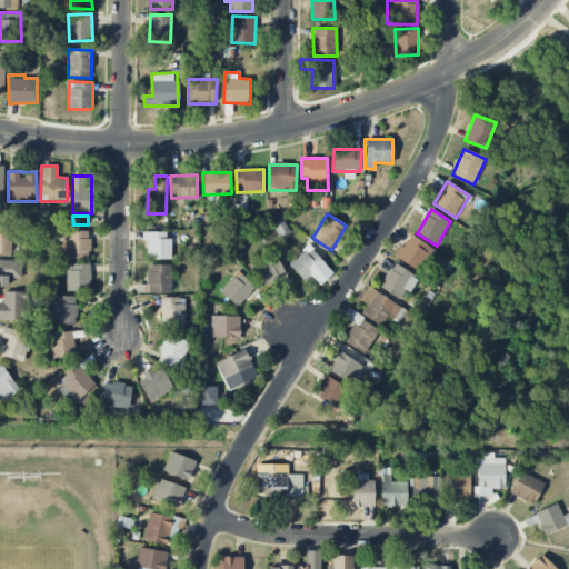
[(0,253),(12,253),(11,226),(0,226),(0,253)]
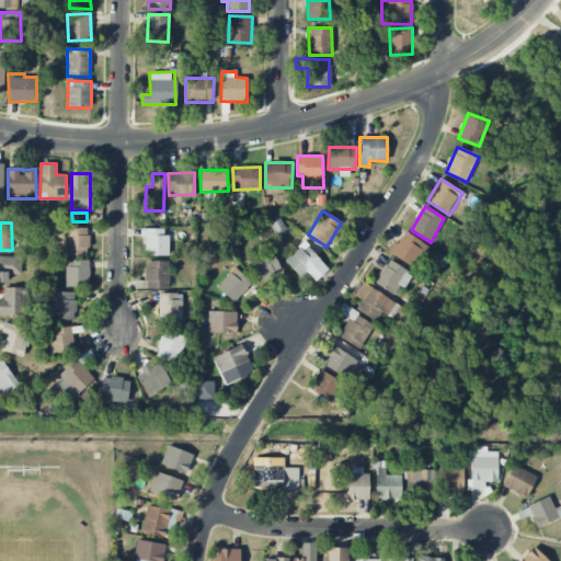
[(88,227),(65,228),(65,255),(89,254),(88,227)]
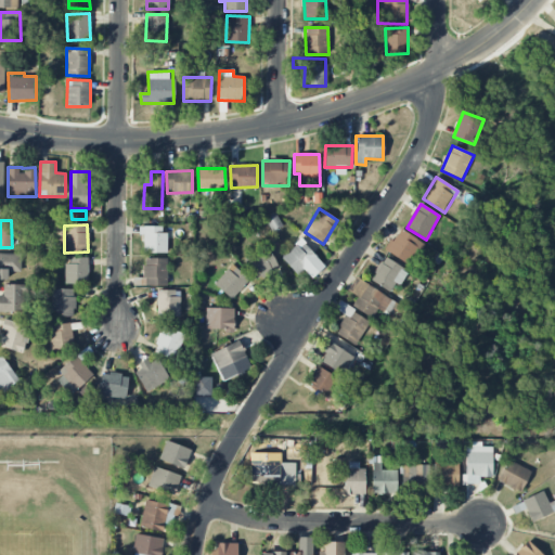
[(167,228),(144,227),(143,253),(166,253),(167,228)]
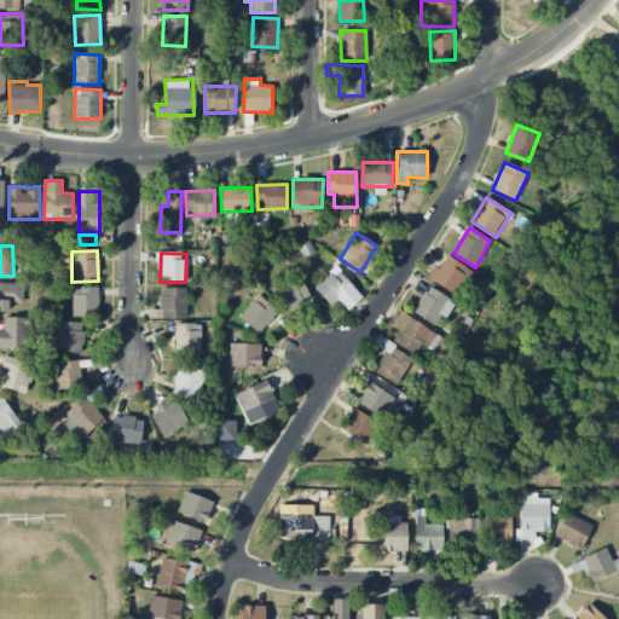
[(453,295),(469,270),(446,254),(429,279),(453,295)]
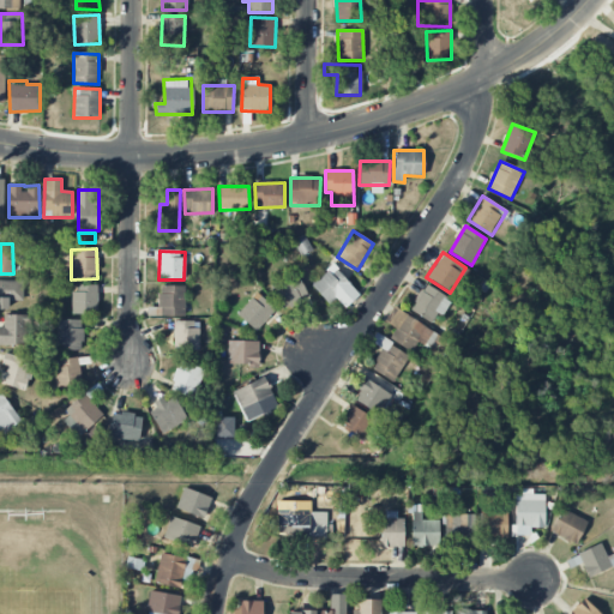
[(360,294),(333,265),(311,286),(329,305),(336,298),(345,308),(360,294)]
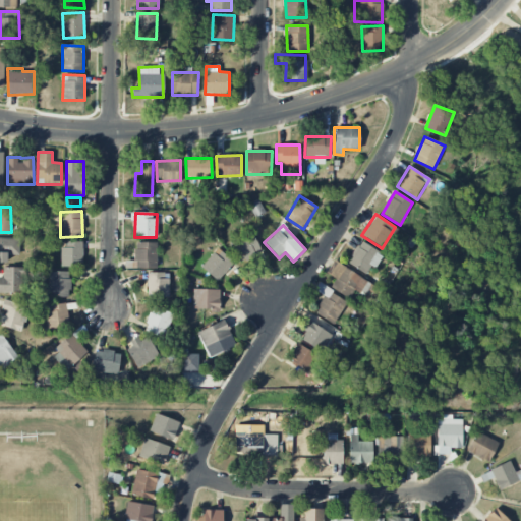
[(240,263),(262,250),(251,232),(230,245),(240,263)]
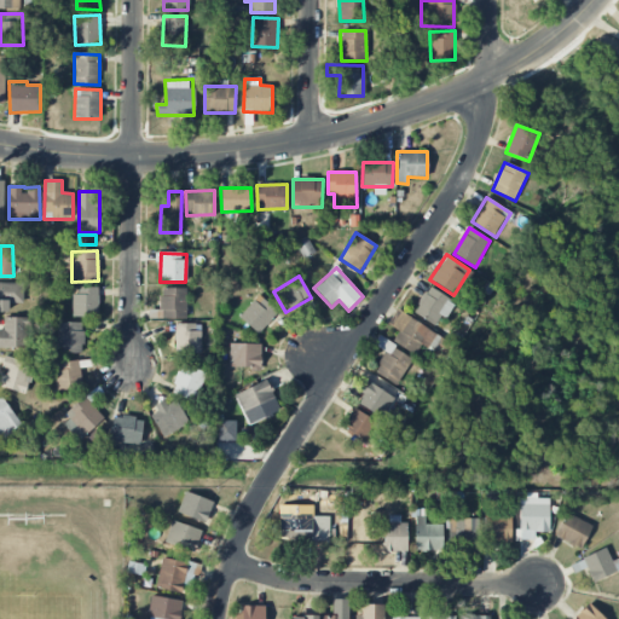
[(24,283),(0,282),(0,311),(9,312),(9,302),(23,302),(24,283)]
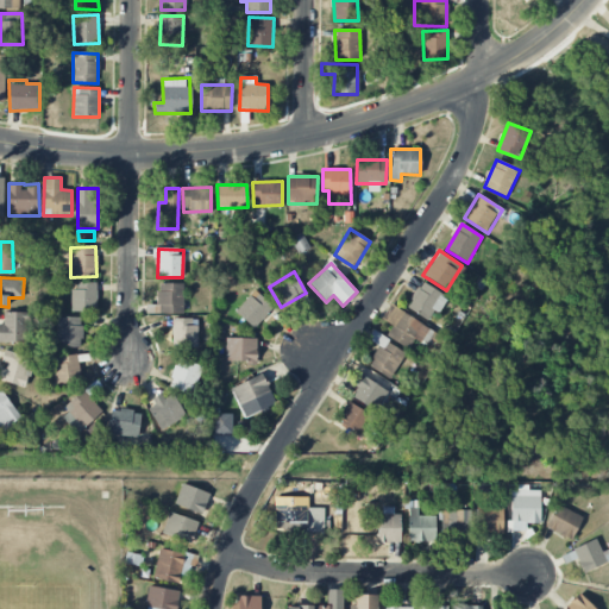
[(71,312),(96,312),(98,283),(73,282),(71,312)]
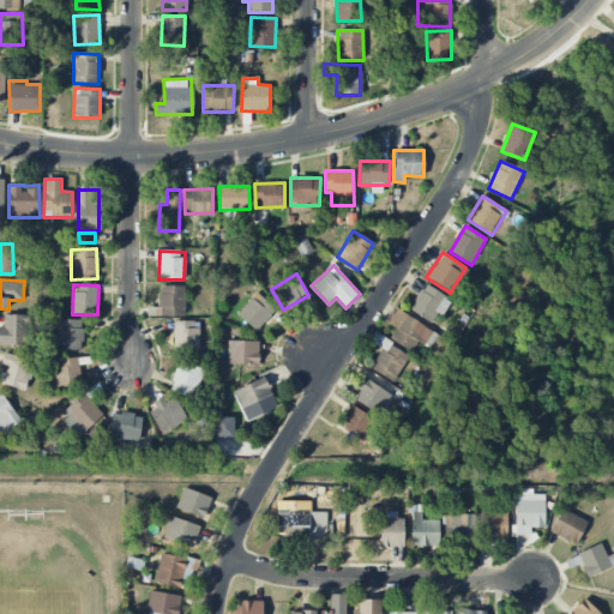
[(433,325),(449,299),(426,284),(409,309),(433,325)]
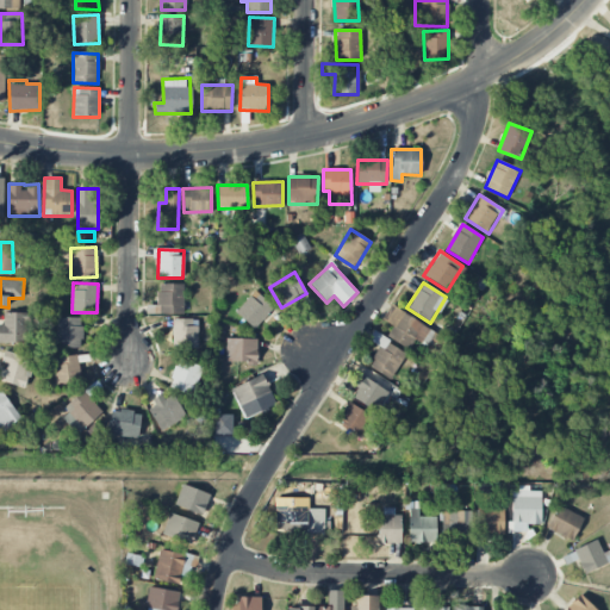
[(184,284),(157,284),(157,306),(148,306),(148,313),(184,315),(184,284)]
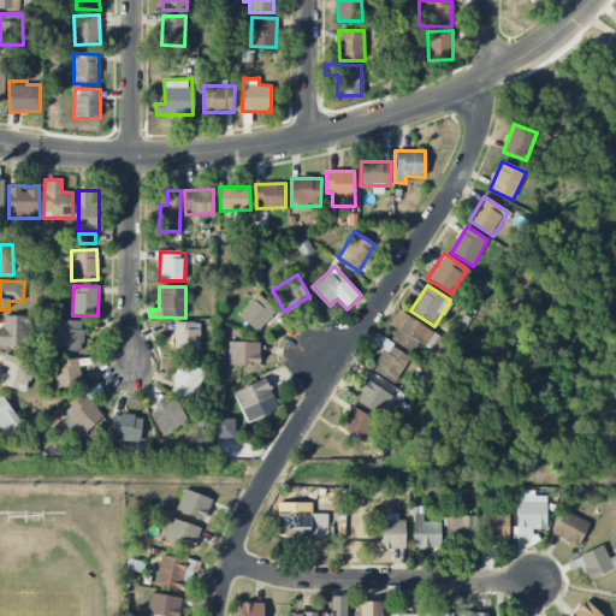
[(237,317),(258,333),(277,311),(256,294),(237,317)]
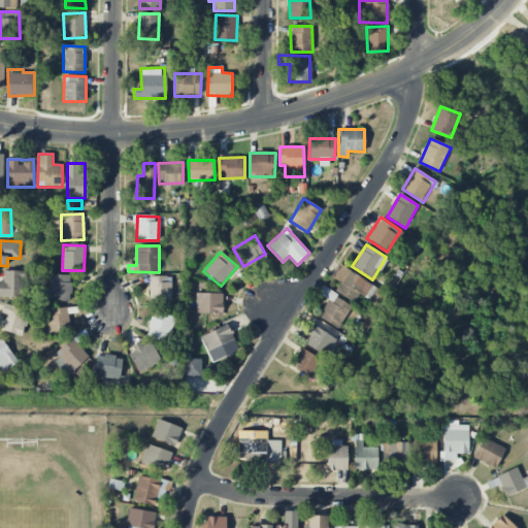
[(335,291),(353,303),(359,294),(369,300),(377,289),(339,264),(331,276),(340,283),(335,291)]
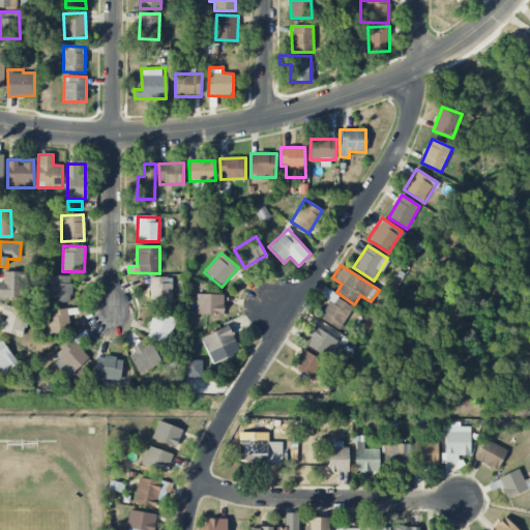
[(0,297),(25,298),(25,272),(3,271),(3,283),(0,283),(0,297)]
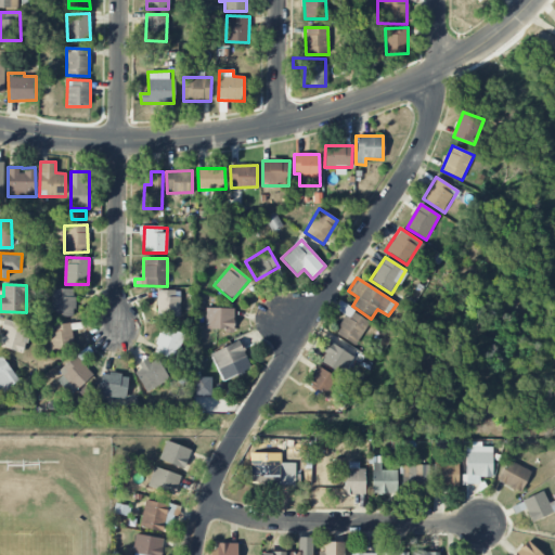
[(75,288),(51,289),(51,317),(75,315),(75,288)]
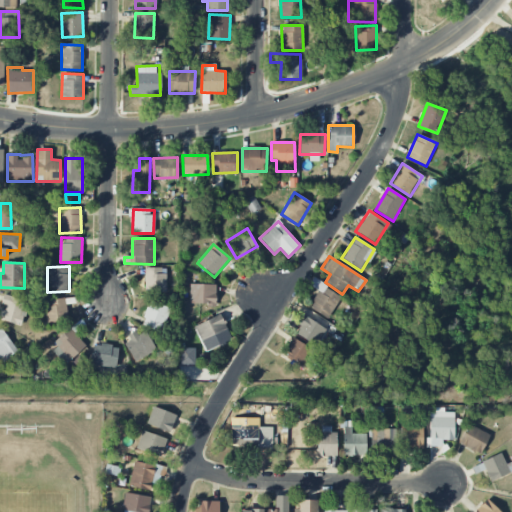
[(144,293),(166,293),(166,268),(144,268),(144,293)]
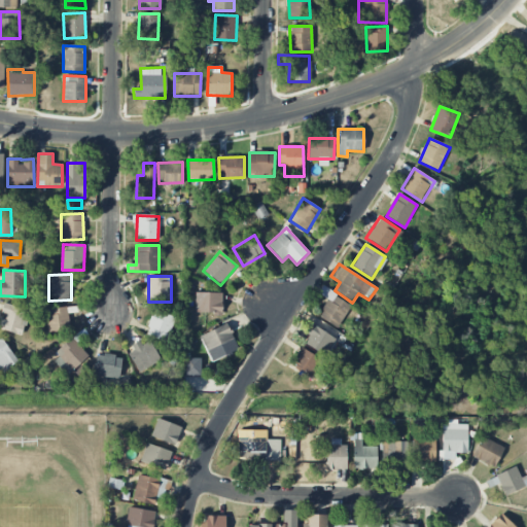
[(351,306),(327,290),(324,294),(330,299),(318,316),(337,328),(351,306)]
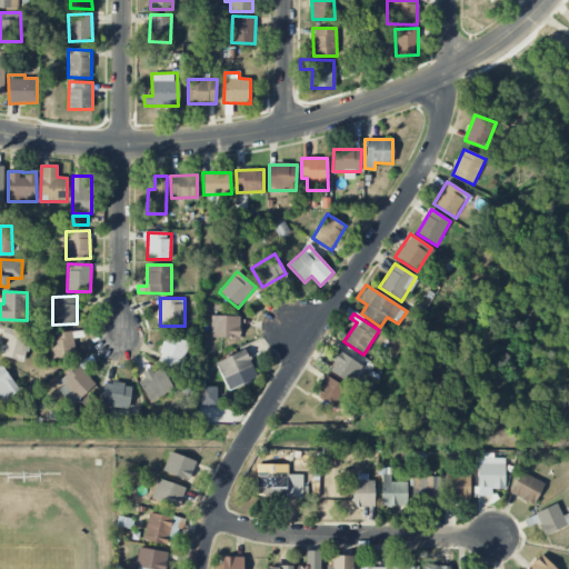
[(210,339),(239,339),(239,316),(211,316),(210,339)]
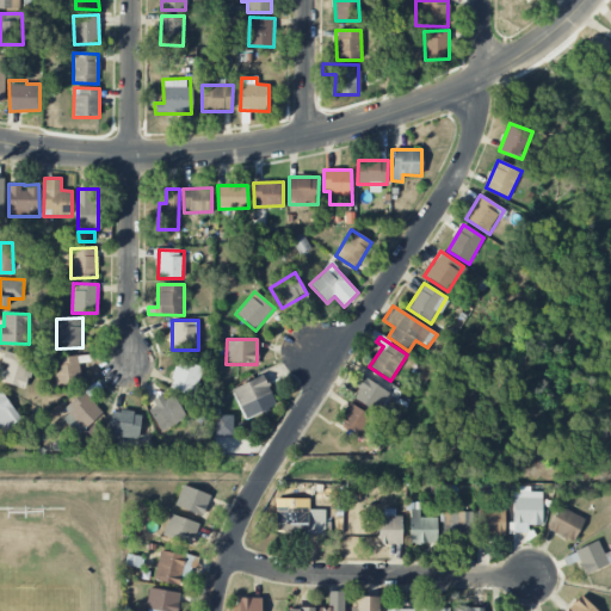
[(0,366),(0,365),(0,382),(25,389),(34,359),(4,351),(0,366)]
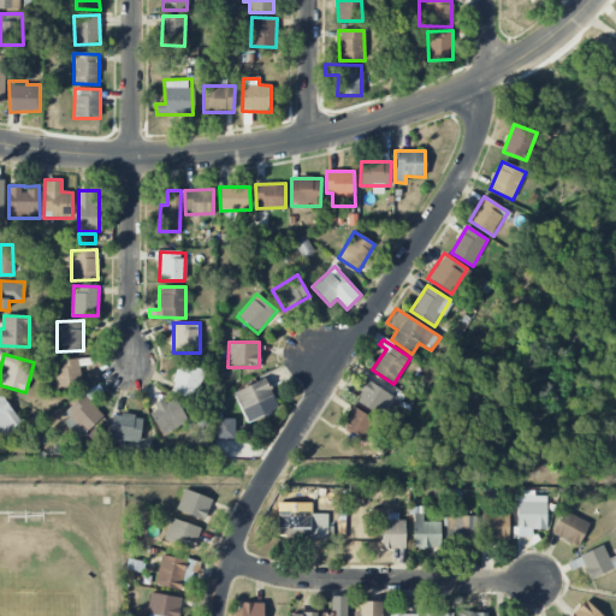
[(82,385),(78,357),(54,361),(58,389),(82,385)]
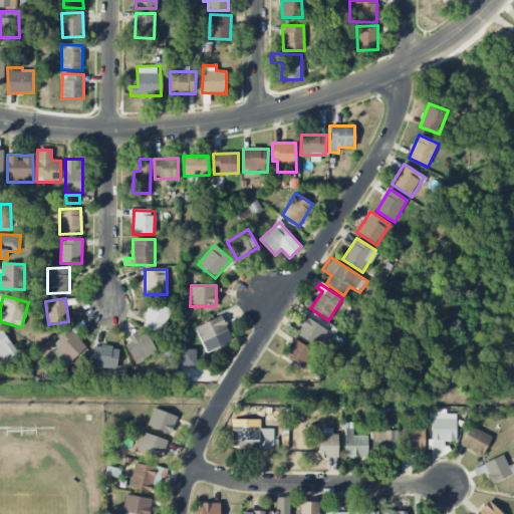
[(161,333),(170,309),(151,302),(142,326),(161,333)]
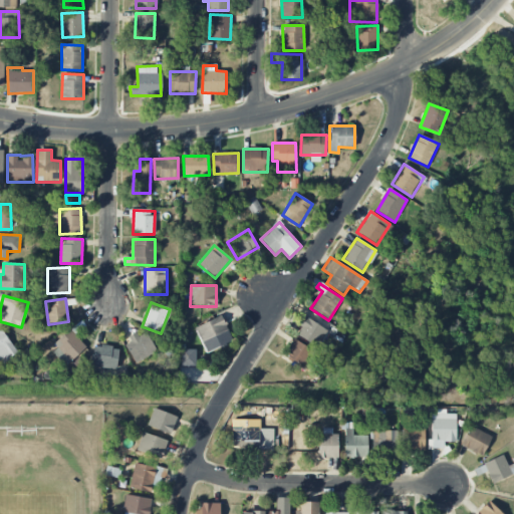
[(232,340),(222,316),(195,327),(206,352),(232,340)]
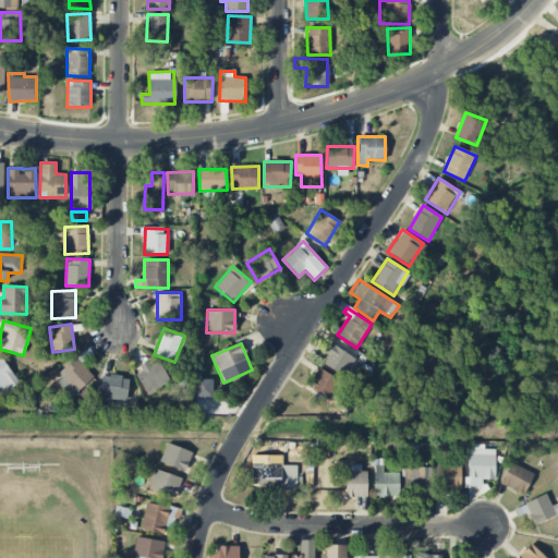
[(346,377),(356,358),(329,343),(324,353),(327,355),(322,364),(346,377)]
